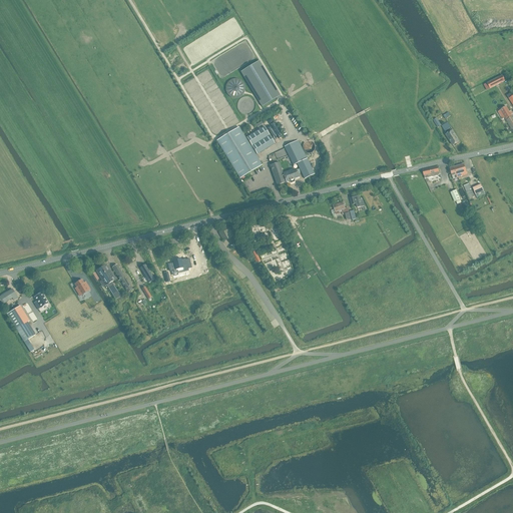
[(260,61),(240,72),(262,107),(281,96),(260,61)]
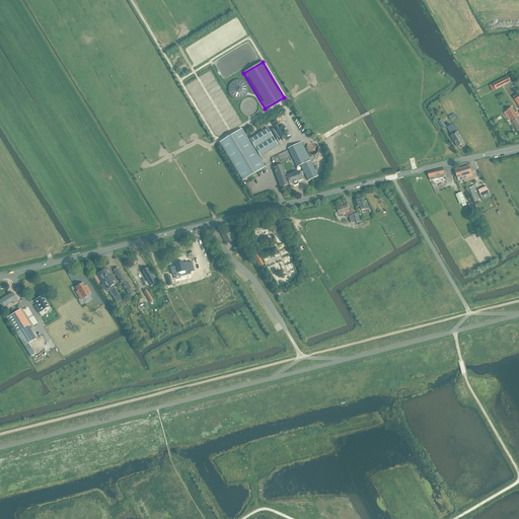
[(508,77),(493,84),(496,90),(511,82),(508,77)]
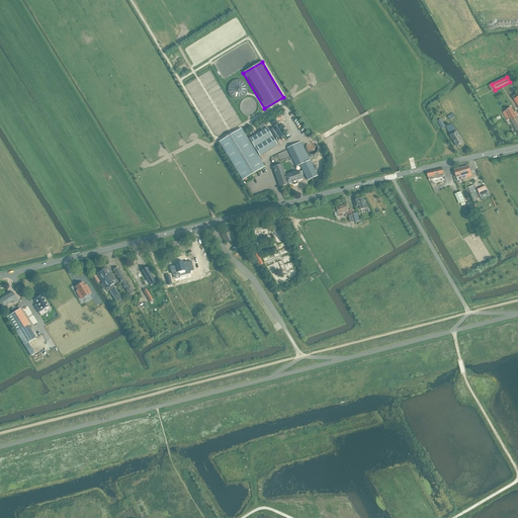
[(228,87),(228,91),(230,96),(233,99),(238,100),(242,99),(246,97),(248,92),(248,88),(246,84),(243,81),(239,80),(234,80),(230,83),(228,87)]
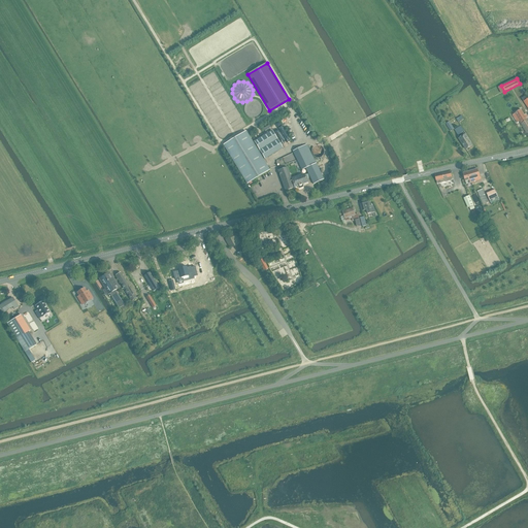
[(522,110),(513,116),(518,123),(520,122),(524,128),(527,133),(527,132),(527,120),(527,119),(527,117),(526,114),(525,116),(522,110)]
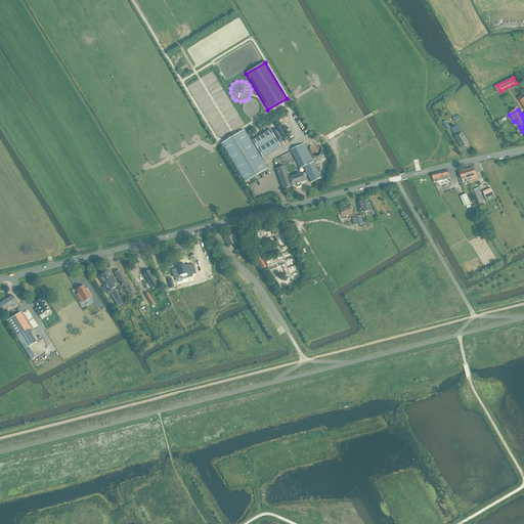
[(454,127),(451,129),(456,137),(455,137),(459,141),(463,148),(469,145),(464,138),(462,134),(463,133),(461,131),(459,127),(457,126),(454,127)]
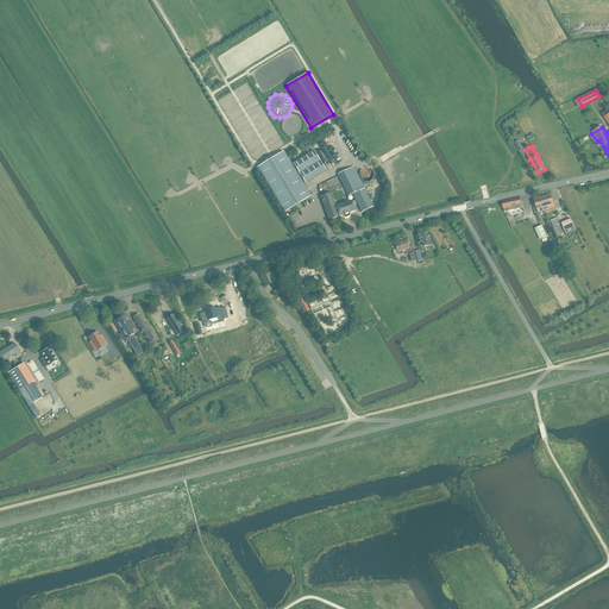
[(314,151),(293,164),(306,184),(326,171),(314,151)]
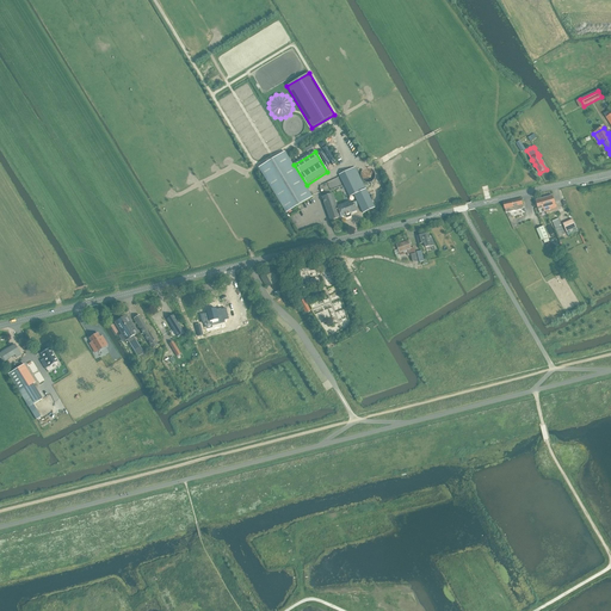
[(283,153),(258,168),(285,214),(310,198),(283,153)]
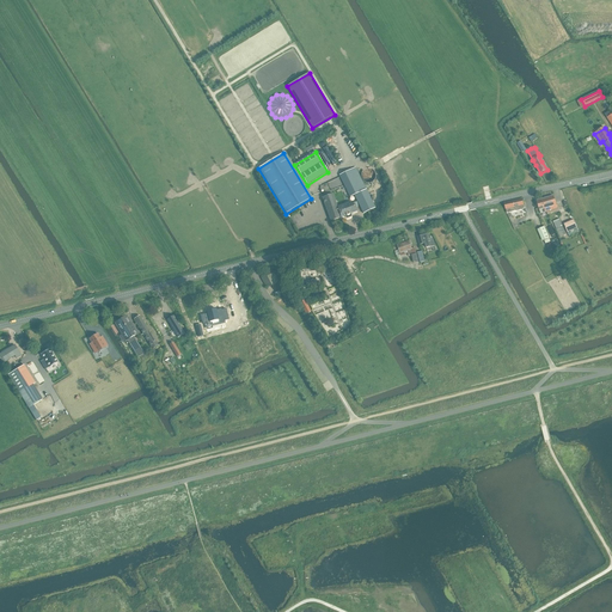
[(355,167),(340,175),(350,197),(355,195),(366,190),(355,167)]
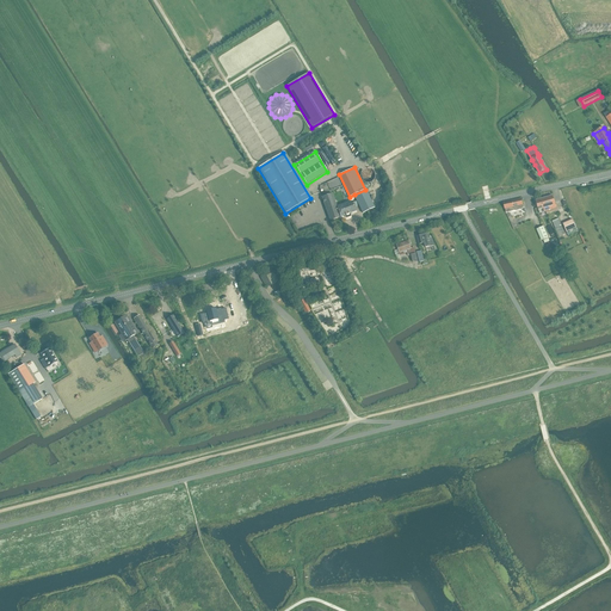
[(375,176),(375,174),(375,172),(374,172),(374,171),(372,170),(371,168),(370,167),(369,167),(368,167),(366,167),(365,167),(363,168),(362,171),(360,172),(360,174),(360,176),(362,177),(362,178),(363,179),(364,180),(366,180),(368,180),(369,180),(370,180),(372,179),(374,177),(375,176)]
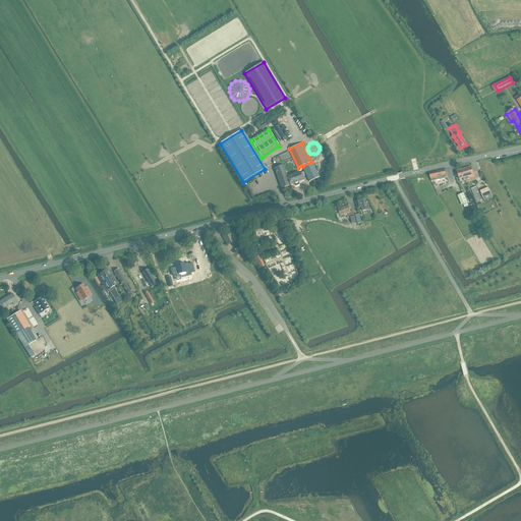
[(311,162),(302,166),(309,182),(319,177),(311,162)]
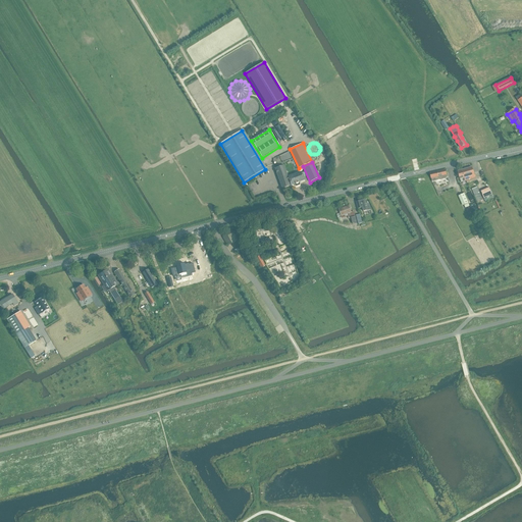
[(284,166),(275,168),(279,180),(281,189),(285,188),(294,185),(296,187),(299,186),(299,183),(305,180),(303,174),(300,175),(300,173),(288,177),(284,166)]
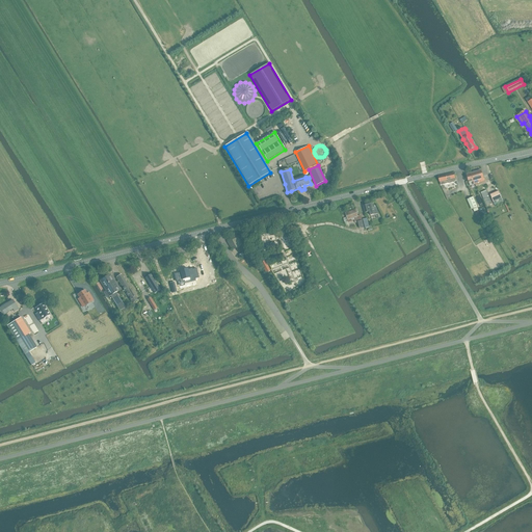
[(477,171),(471,174),(473,183),(474,183),(475,185),(478,184),(478,183),(482,182),(481,180),(480,180),(477,171)]
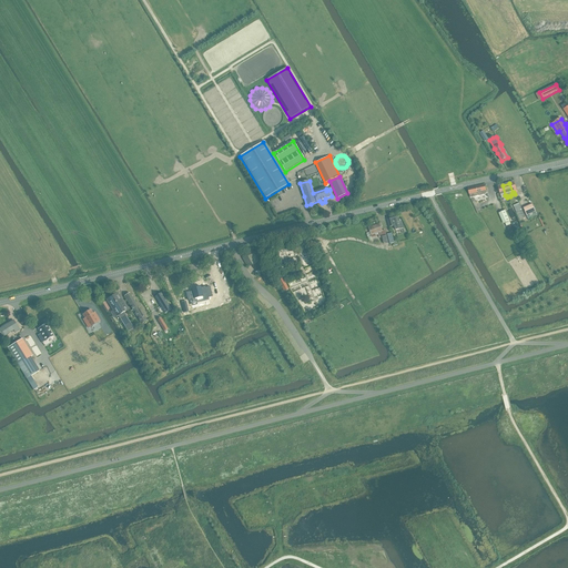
[(470,189),(468,189),(470,199),(486,194),(485,185),(470,189)]
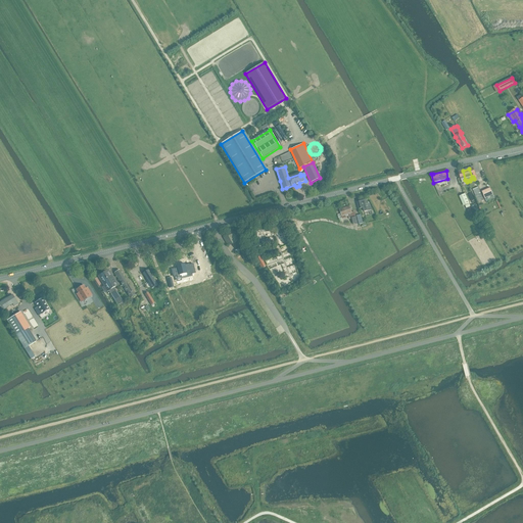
[(463,171),(459,172),(462,183),(467,182),(466,180),(465,180),(463,171)]
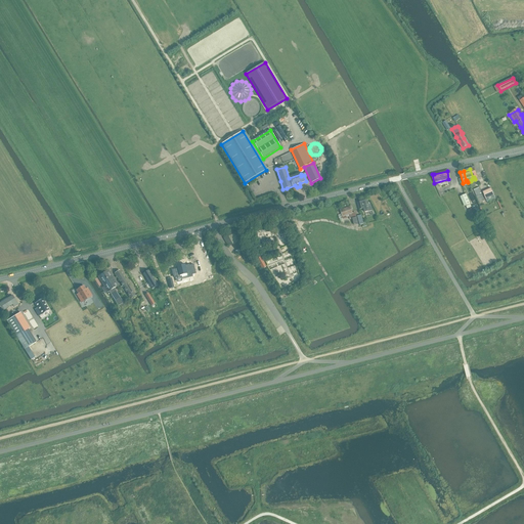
[(479,187),(474,189),(479,203),(484,201),(484,199),(481,192),(479,187)]
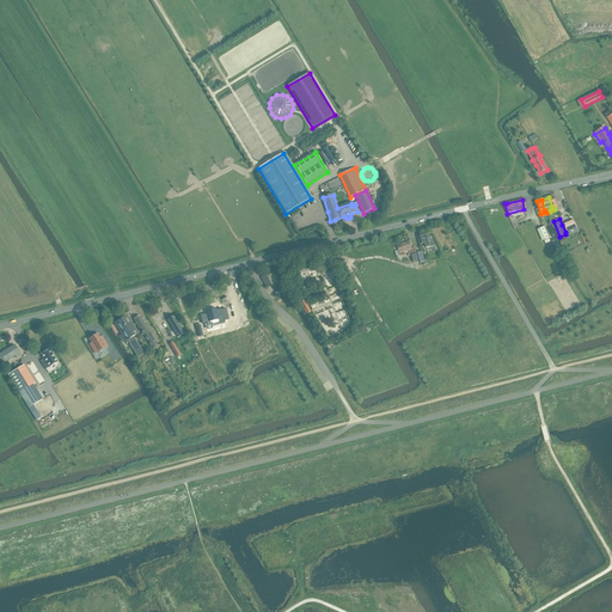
[(574,220),(563,224),(568,233),(577,228),(574,220)]
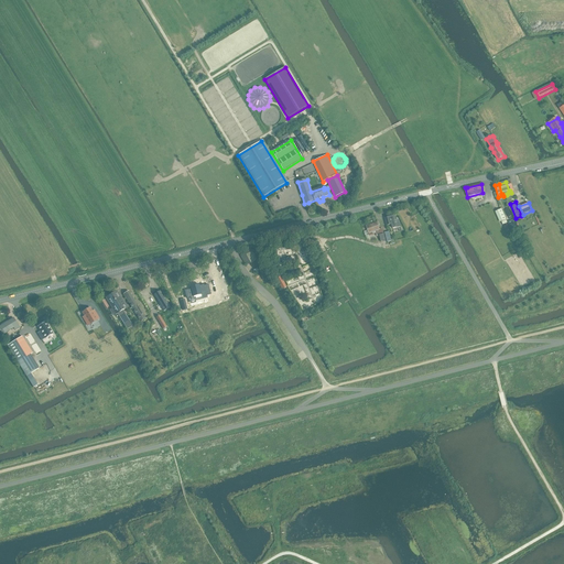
[(501,209),(497,212),(501,221),(503,225),(505,224),(508,223),(501,209)]
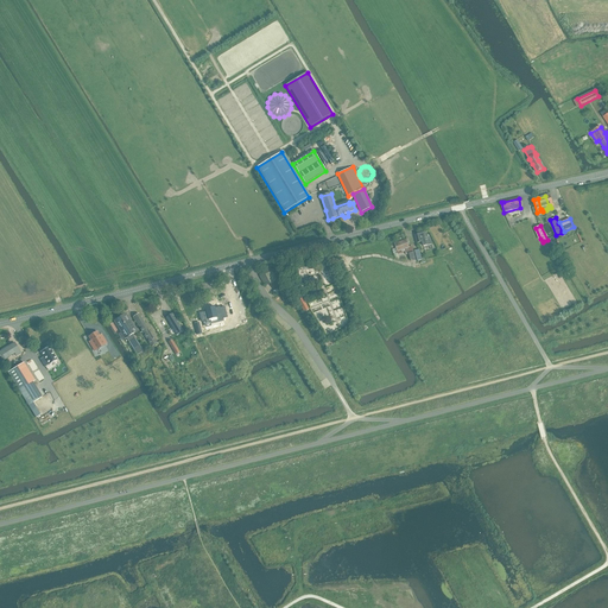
[(426,233),(416,235),(418,244),(423,242),(424,247),(429,246),(432,245),(430,236),(428,238),(426,233)]
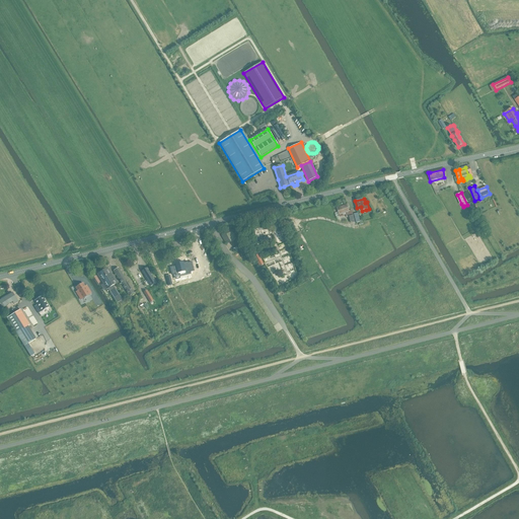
[(347,205),(338,208),(341,217),(346,215),(347,217),(349,217),(351,223),(355,223),(353,215),(352,211),(350,212),(347,205)]
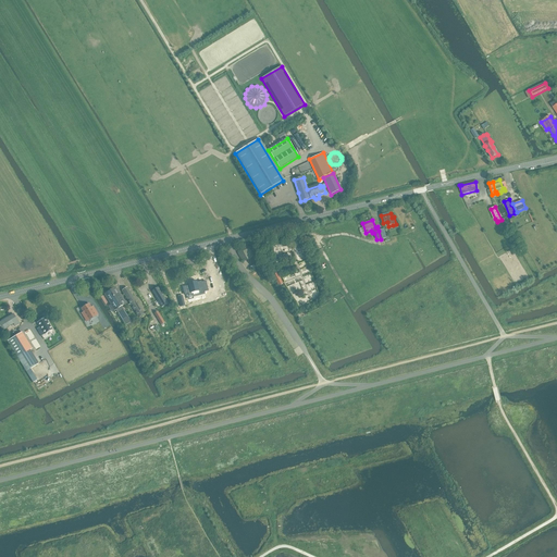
[(255,257),(250,248),(237,254),(243,262),(255,257)]
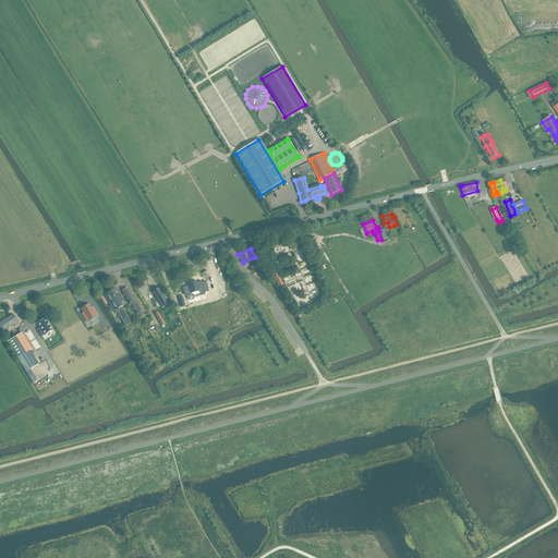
[(278,274),(274,276),(279,286),(283,283),(278,274)]
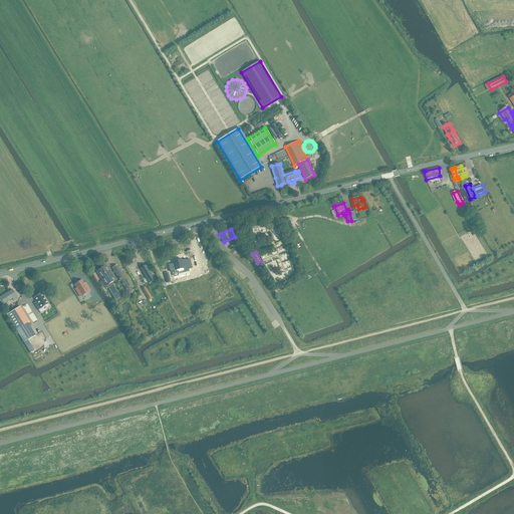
[(181,259),(173,261),(175,272),(176,272),(177,273),(188,271),(185,260),(181,261),(181,259)]
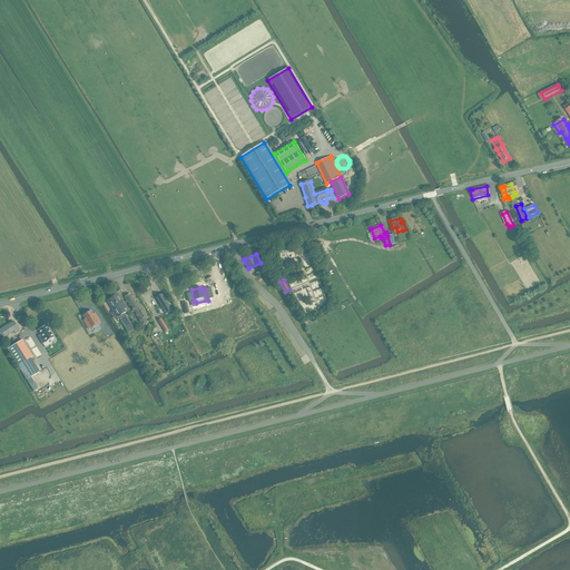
[(130,294),(125,297),(143,325),(147,322),(130,294)]
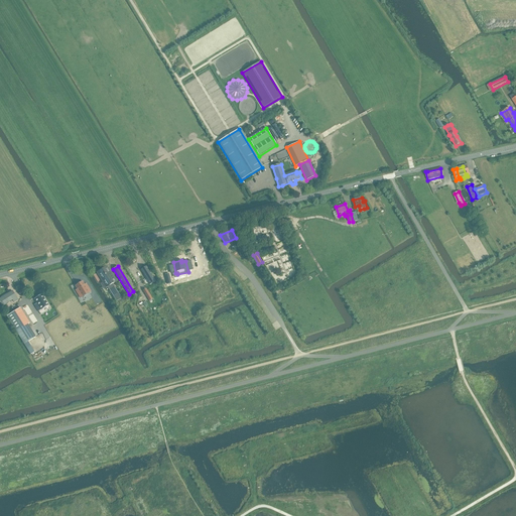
[(146,266),(141,270),(150,284),(155,281),(146,266)]
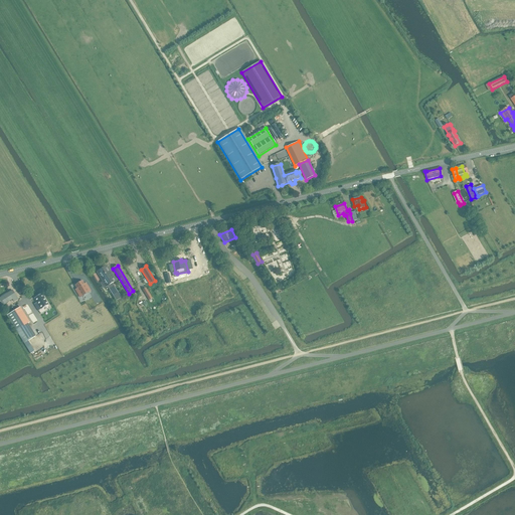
[(107,267),(98,273),(104,282),(101,284),(104,288),(107,286),(111,292),(116,301),(122,298),(113,283),(116,281),(107,267)]
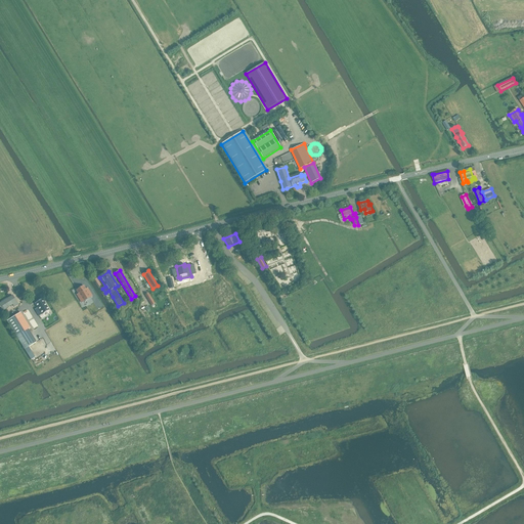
[(84,287),(77,291),(79,294),(81,298),(83,297),(85,301),(90,298),(89,296),(91,295),(87,289),(86,290),(84,287)]
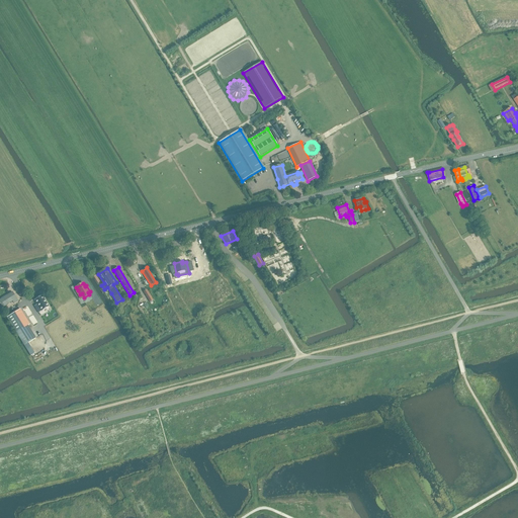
[(147,290),(144,292),(150,303),(153,300),(147,290)]
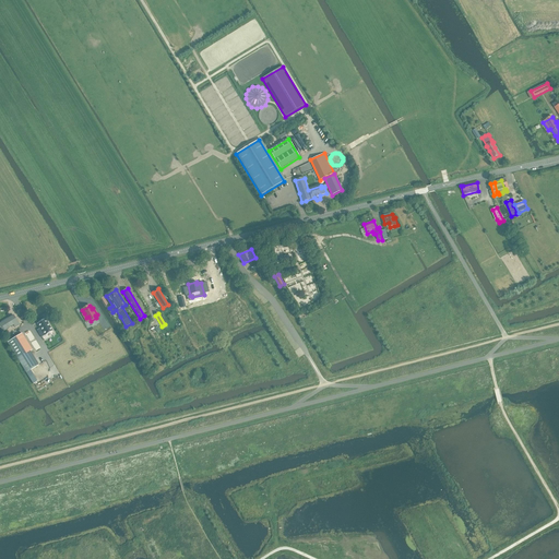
[(10,318),(0,323),(0,328),(2,332),(10,326),(10,328),(13,325),(14,328),(15,328),(20,324),(14,316),(10,318)]
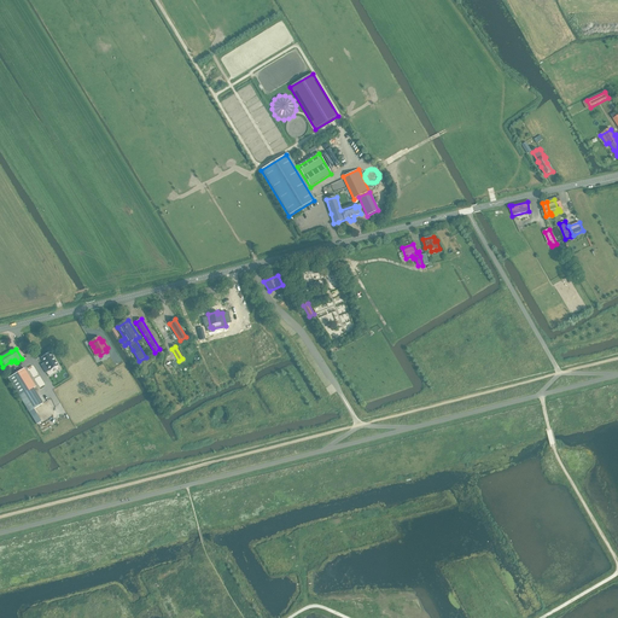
[(50,353),(41,359),(42,359),(50,371),(50,372),(58,366),(50,354),(50,353)]
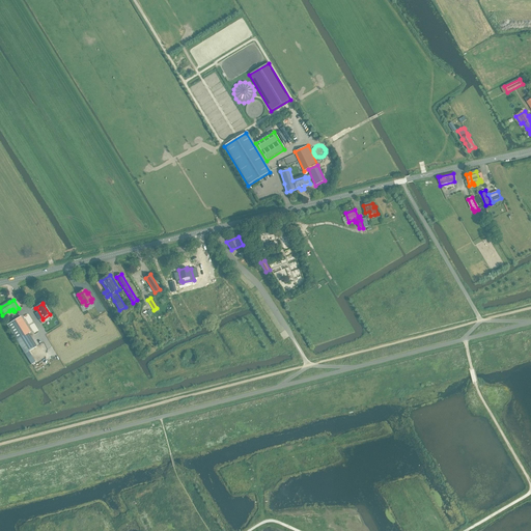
[(7,325),(7,326),(25,355),(29,352),(37,346),(29,334),(31,333),(21,316),(17,319),(7,325)]
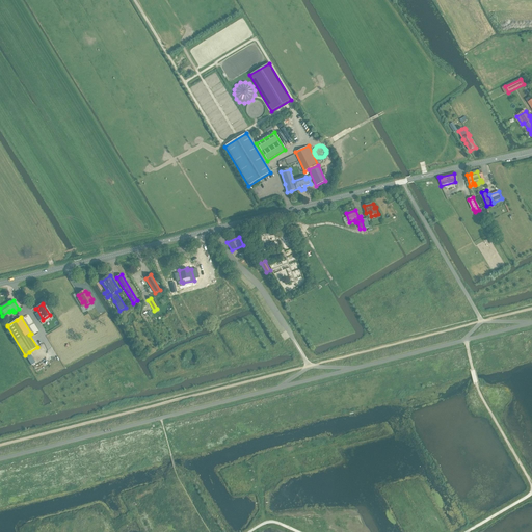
[(29,352),(25,355),(31,366),(35,363),(29,352)]
